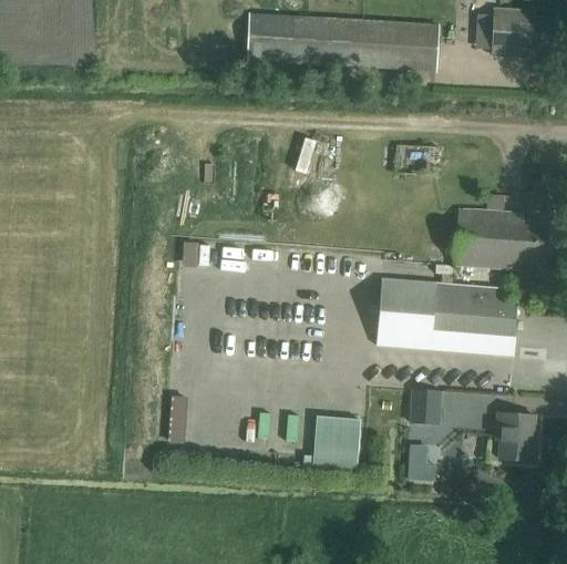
[(566,18),(529,16),(529,11),(494,9),(491,52),(528,55),(528,49),(566,52),(566,37),(566,18)]
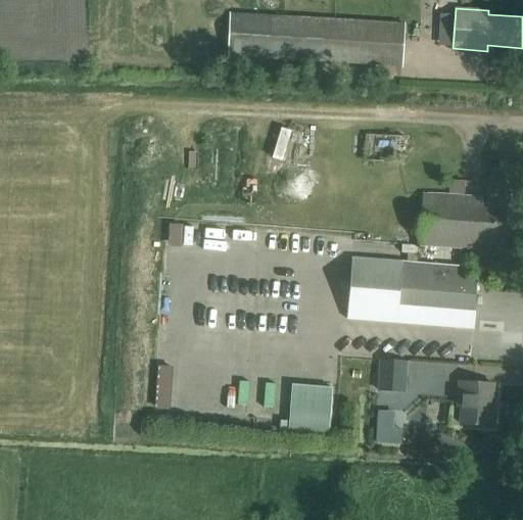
[(401,63),(403,21),(230,12),(227,54),(401,63)]
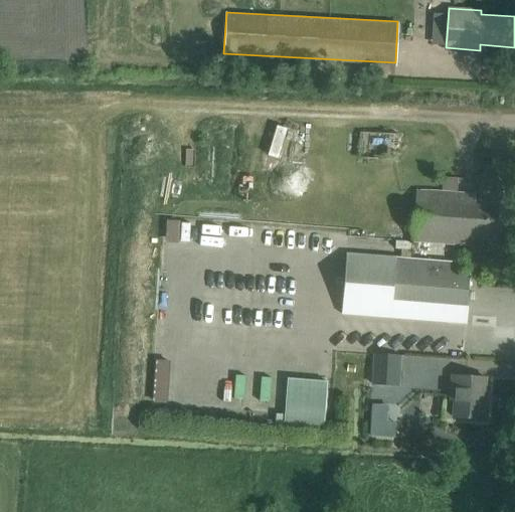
[(496,237),(498,201),(475,200),(476,192),(415,188),(411,239),(472,244),(472,236),(496,237)]
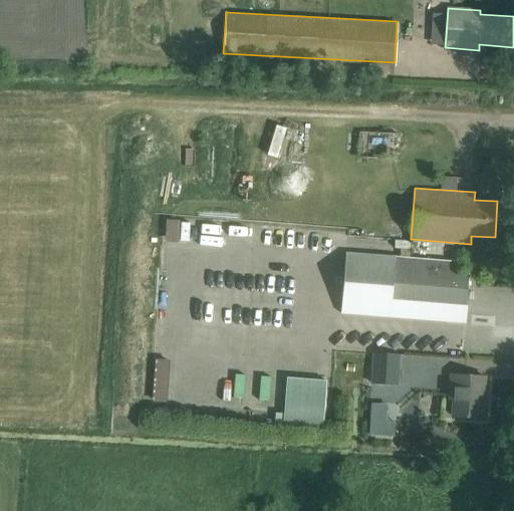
[(346,252),(342,312),(466,321),(471,253),(457,252),(457,260),(346,252)]
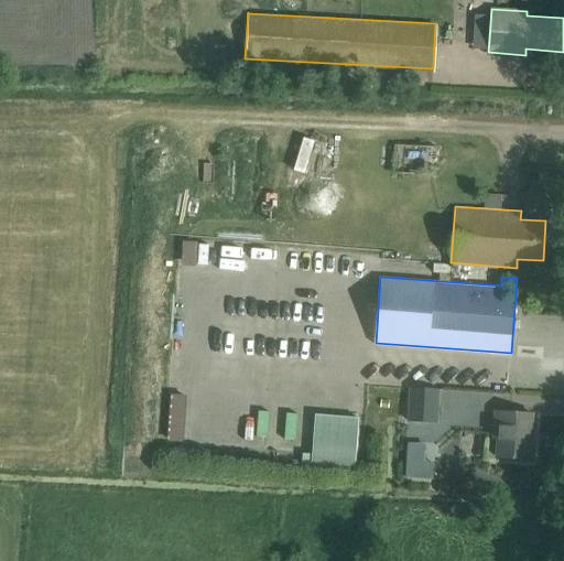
[(175,374),(175,398),(186,398),(186,374),(175,374)]
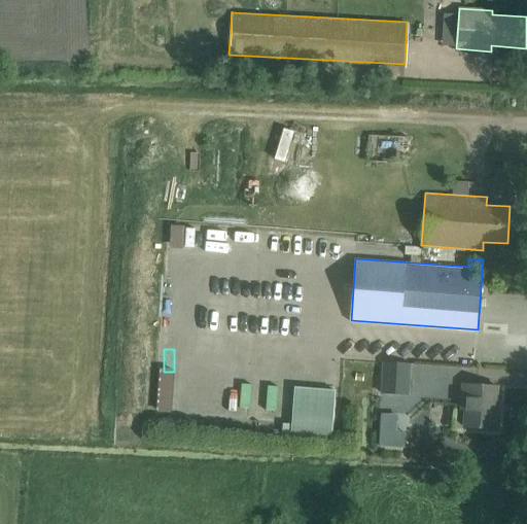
[(380,391),(409,393),(411,361),(382,360),(380,391)]
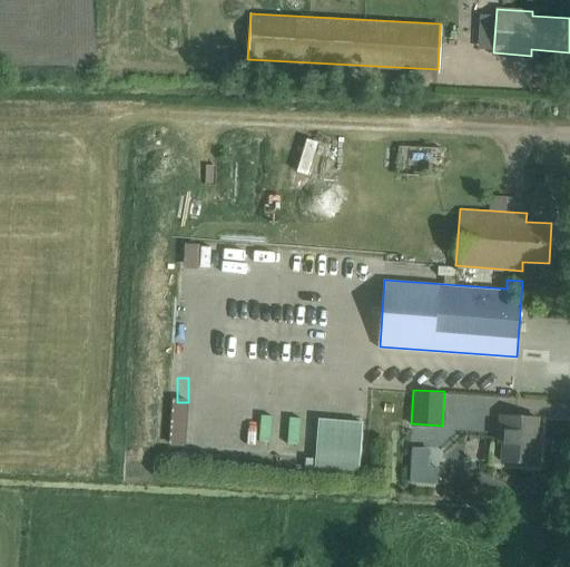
[(187,438),(189,411),(176,410),(174,437),(187,438)]
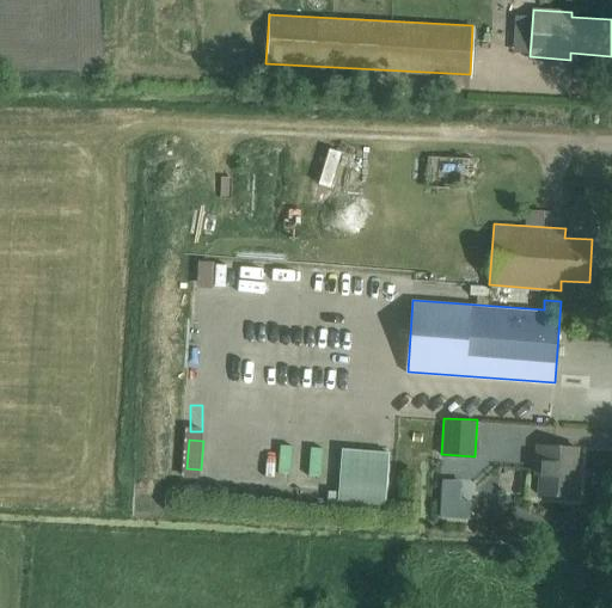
[(534,472),(539,473),(537,493),(574,496),(577,446),(537,443),(534,472)]
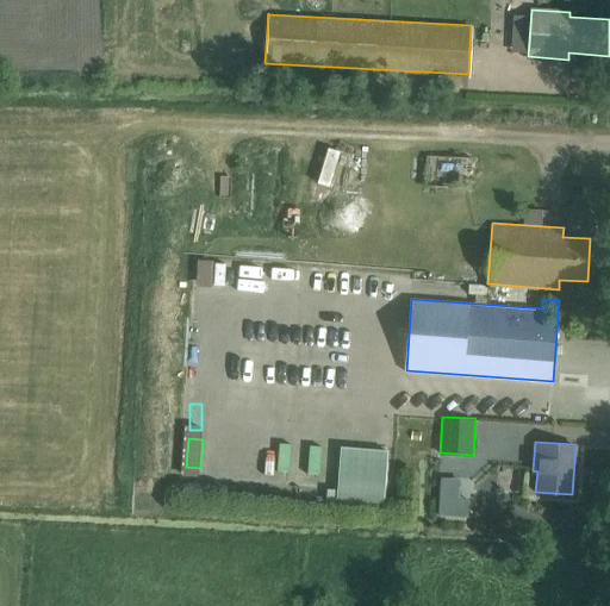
[(383,508),(387,449),(340,445),(336,505),(383,508)]
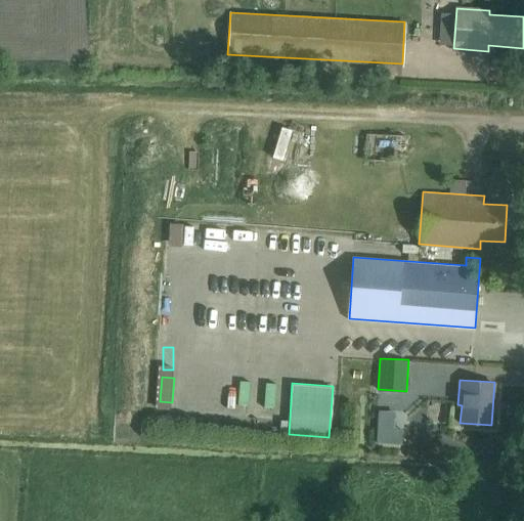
[(401,413),(381,411),(381,428),(401,429),(401,413)]
